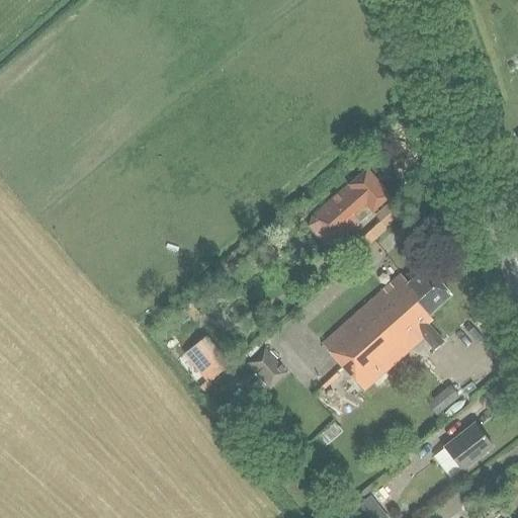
[(366,171),(311,220),(326,238),(353,213),(360,222),(389,197),(366,171)]
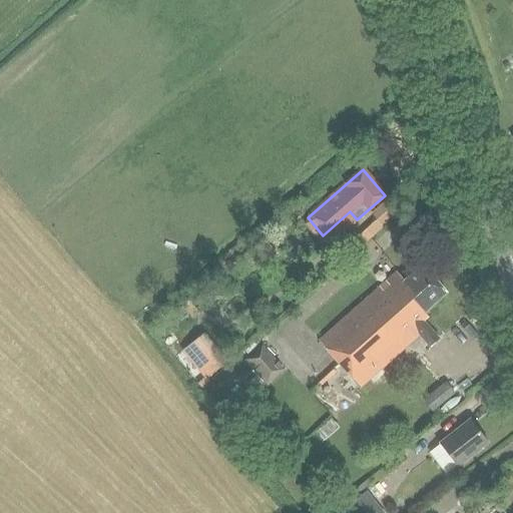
[(369,298),(319,342),(339,364),(358,387),(409,342),(420,333),(429,344),(436,337),(423,322),(428,317),(424,313),(446,293),(435,280),(422,266),(404,282),(397,273),(369,298)]
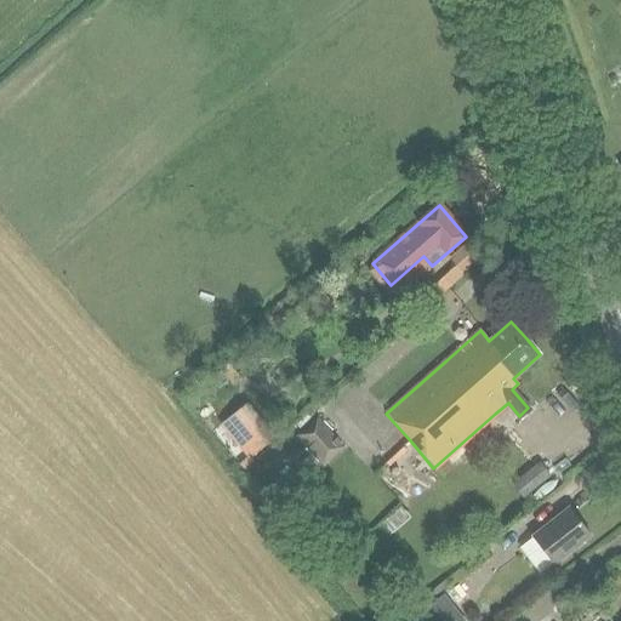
[(275,438),(246,403),(220,426),(249,460),(275,438)]
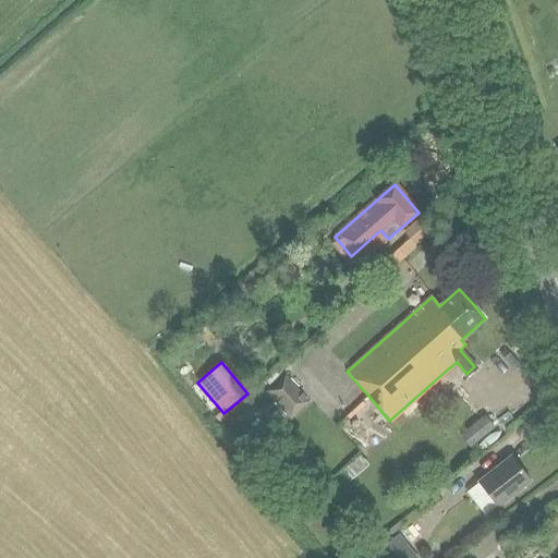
[(310,398),(286,374),(265,395),(288,419),(310,398)]
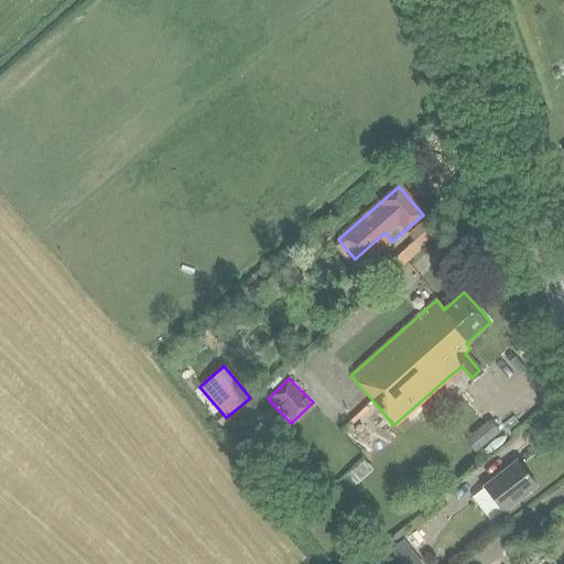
[(466,440),(475,452),(499,432),(489,421),(466,440)]
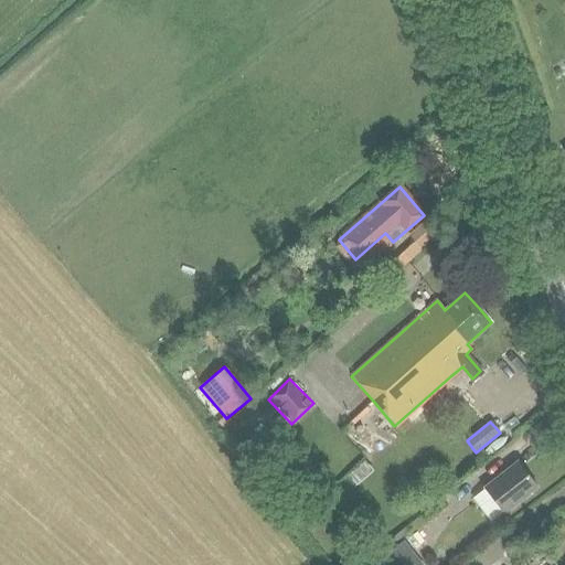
[(364,461),(345,476),(354,486),(372,471),(364,461)]
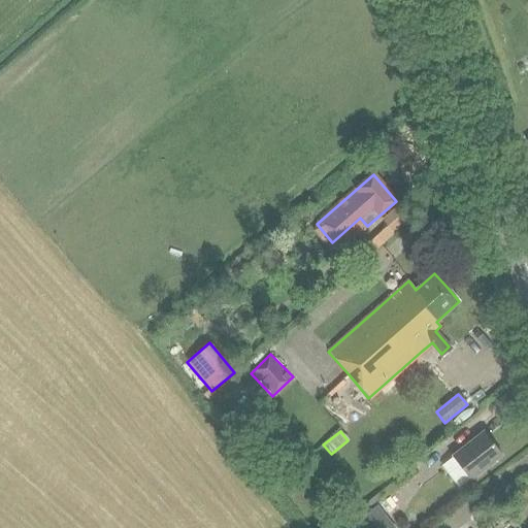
[(501,456),(484,432),(452,457),(470,481),(501,456)]
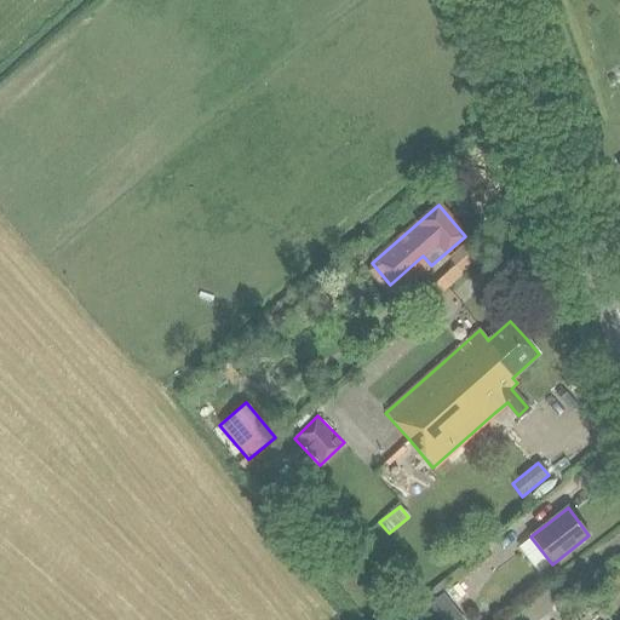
[(461,619),(441,593),(413,616),(415,619),(461,619)]
